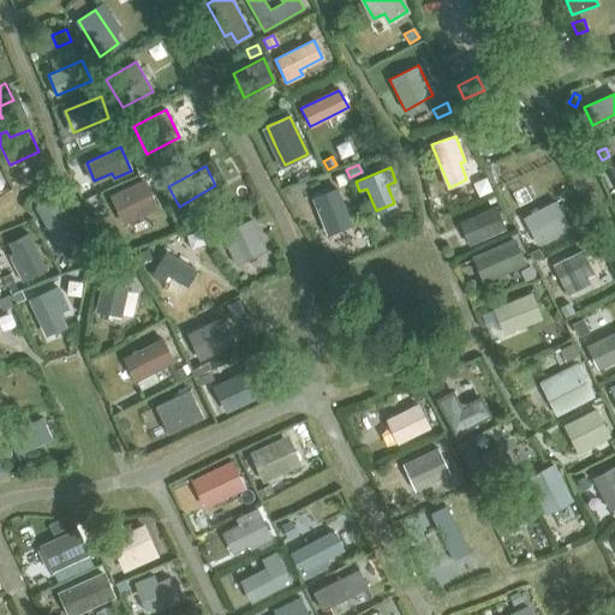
[(344,174),(335,178),(339,187),(347,185),(344,174)]
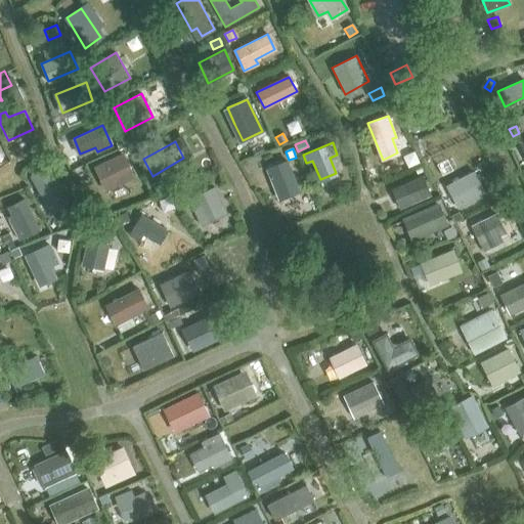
[(133,176),(122,154),(95,167),(105,189),(133,176)]
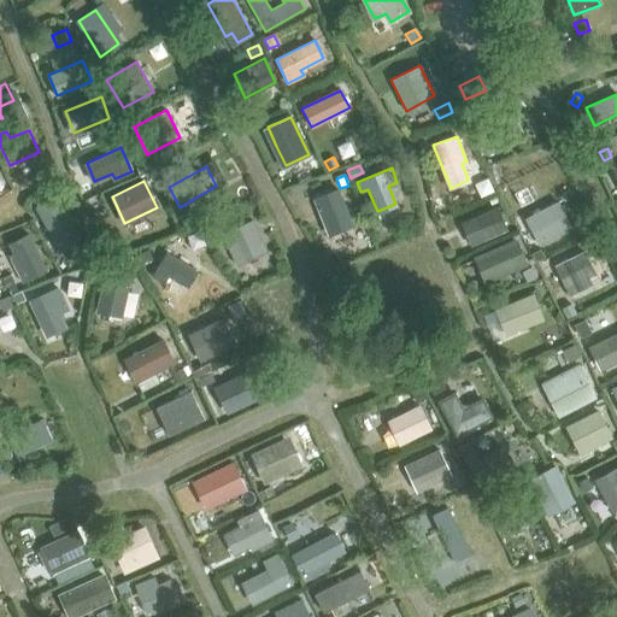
[(329,234),(352,227),(338,191),(316,199),(329,234)]
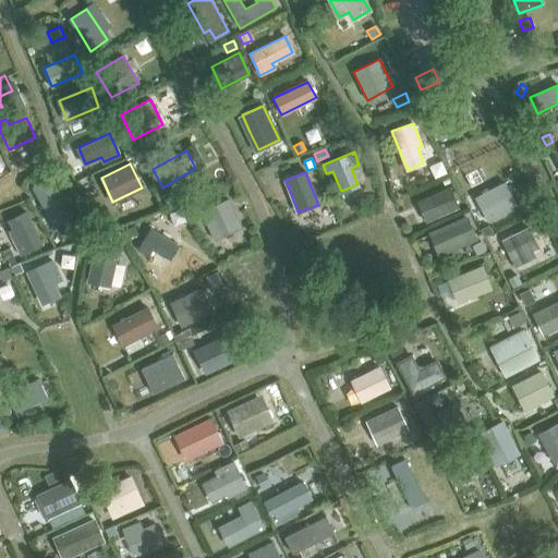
[(52,179),(36,187),(61,229),(76,220),(52,179)]
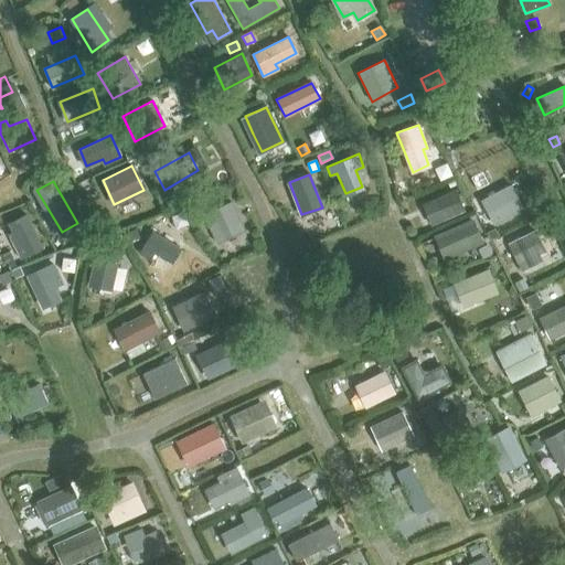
[(522,209),(510,185),(482,200),(494,224),(522,209)]
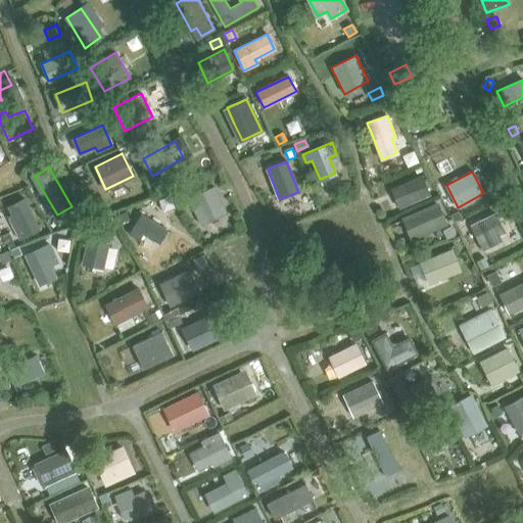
[(430,195),(421,176),(392,189),(399,208),(430,195)]
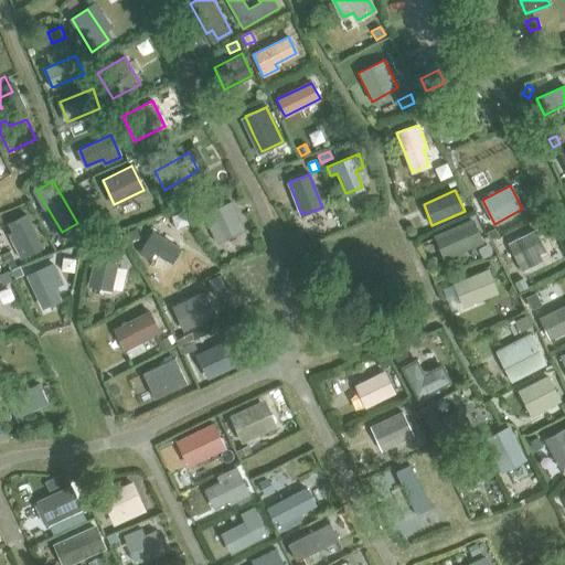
[(177,191),(166,198),(170,205),(181,199),(177,191)]
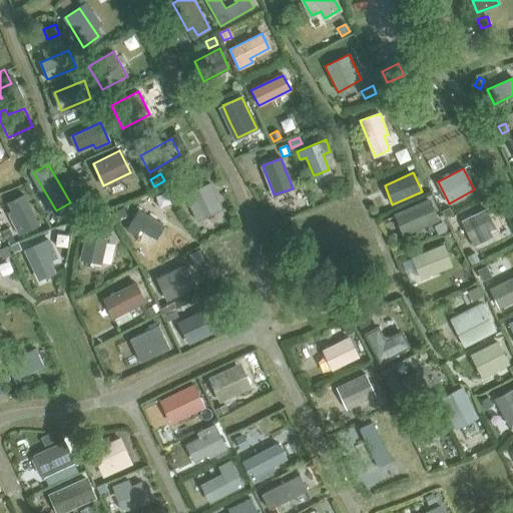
[(221,207),(210,183),(184,194),(196,219),(221,207)]
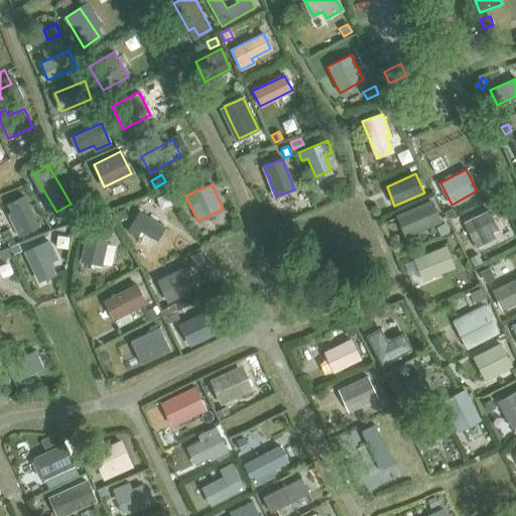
[(9,204),(12,211),(7,214),(19,236),(38,226),(23,197),(9,204)]
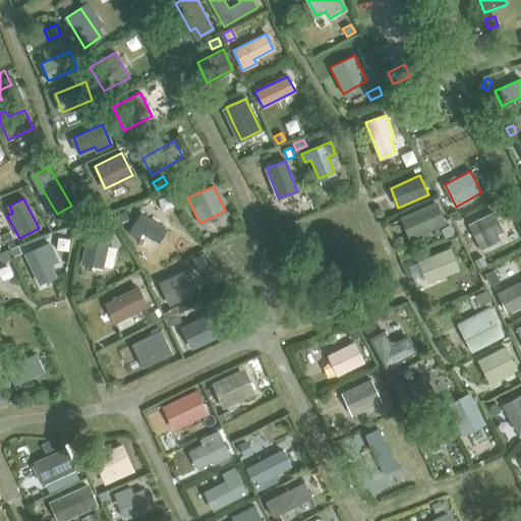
[(436,204),(402,219),(410,236),(443,222),(436,204)]
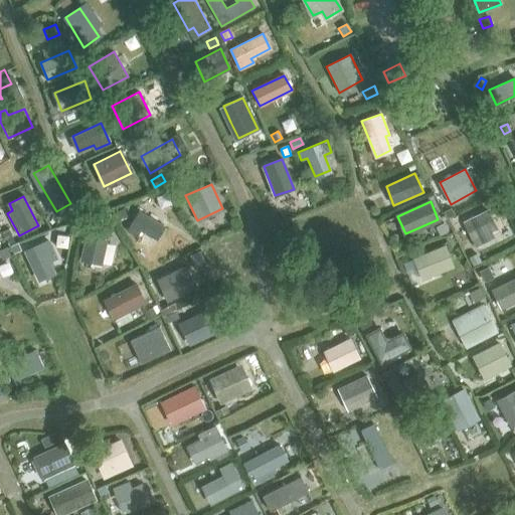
[(125,208),(116,211),(118,219),(127,216),(125,208)]
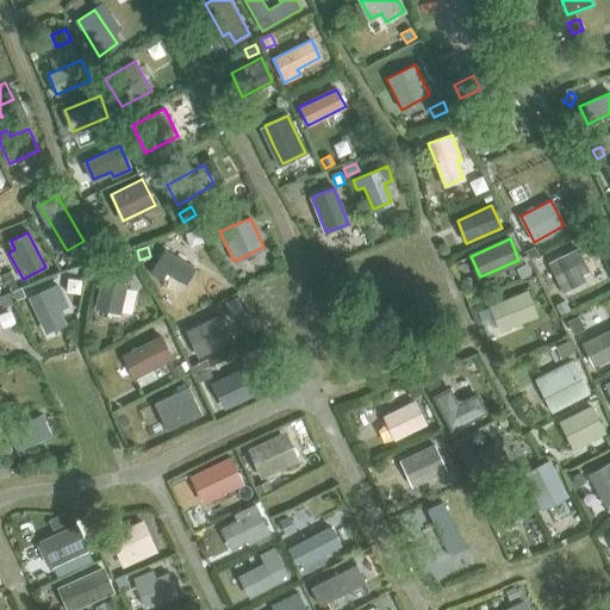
[(535,247),(526,251),(529,260),(539,255),(535,247)]
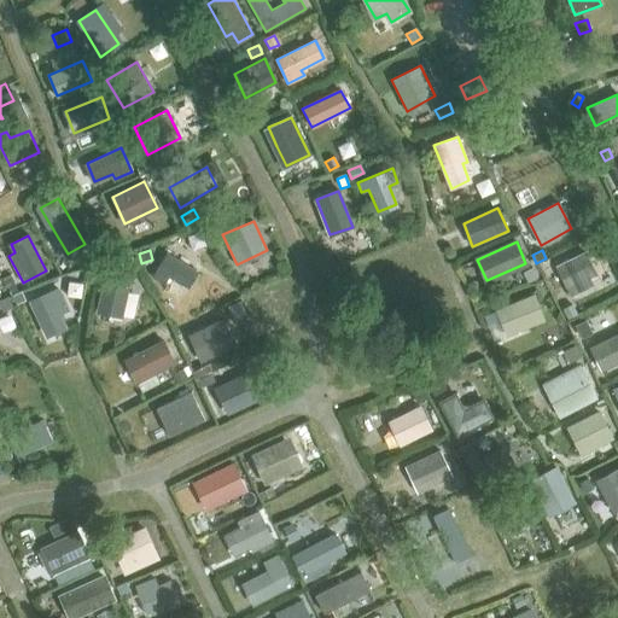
[(190,290),(199,272),(194,269),(167,252),(151,275),(165,284),(169,278),(185,287),(190,290)]
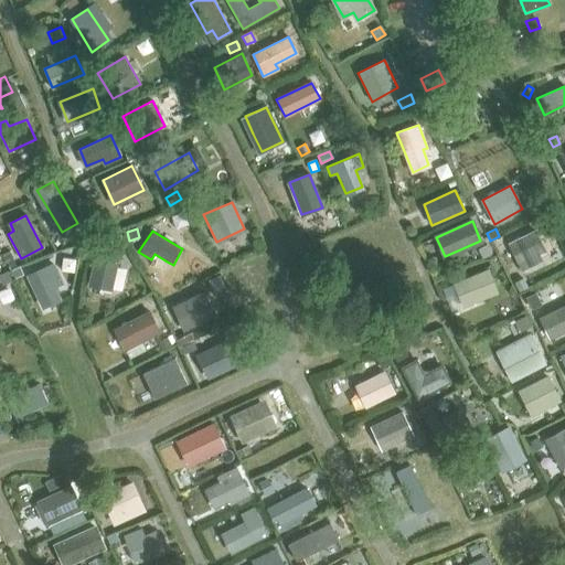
[(542,247),(534,231),(509,244),(522,270),(542,259),(536,249),(542,247)]
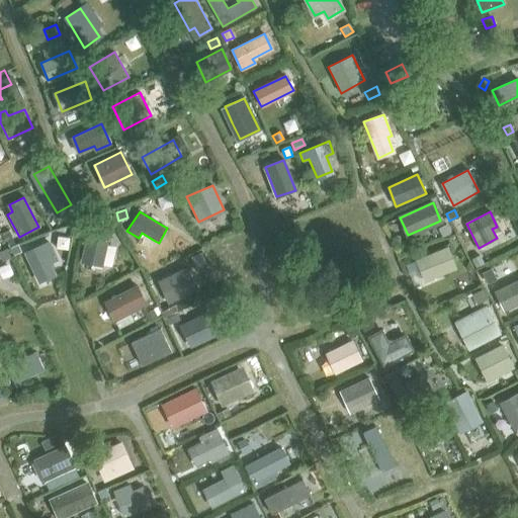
[(110,213),(101,217),(103,226),(112,223),(110,213)]
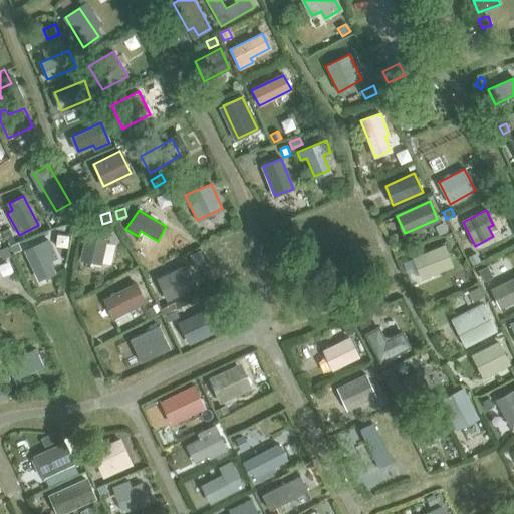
[(443,223),(435,227),(439,235),(447,231),(443,223)]
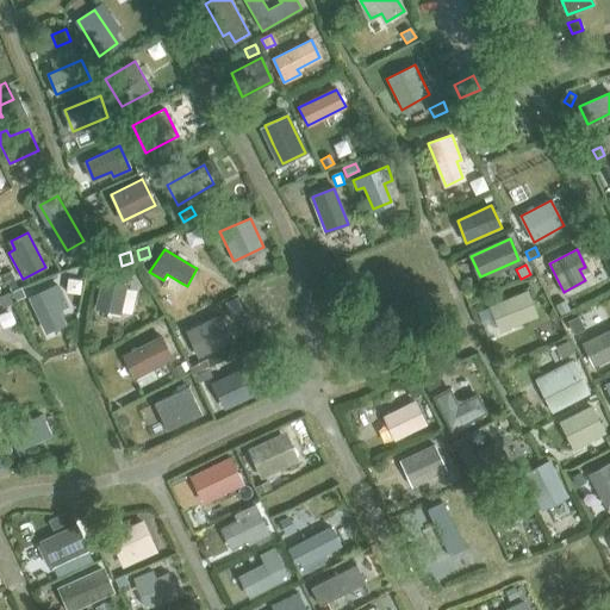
[(130,274),(104,268),(94,310),(120,316),(130,274)]
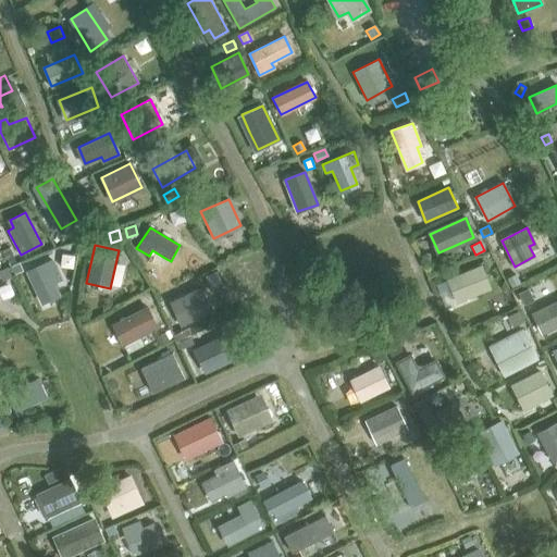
[(9,248),(1,251),(7,262),(14,259),(9,248)]
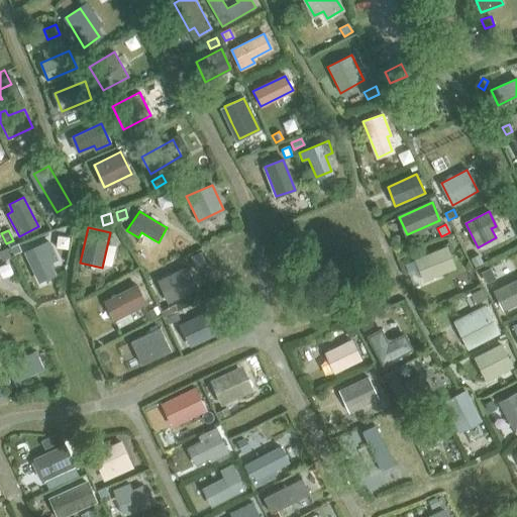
[(56,259),(47,242),(25,252),(38,280),(54,273),(48,263),(56,259)]
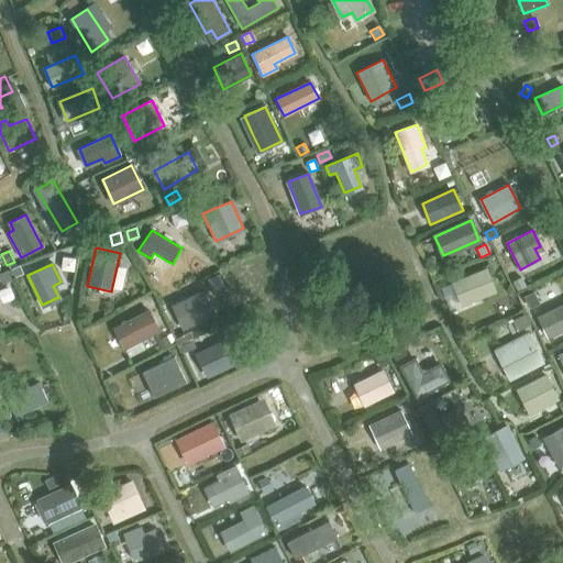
[(19,266),(11,271),(15,278),(23,274),(19,266)]
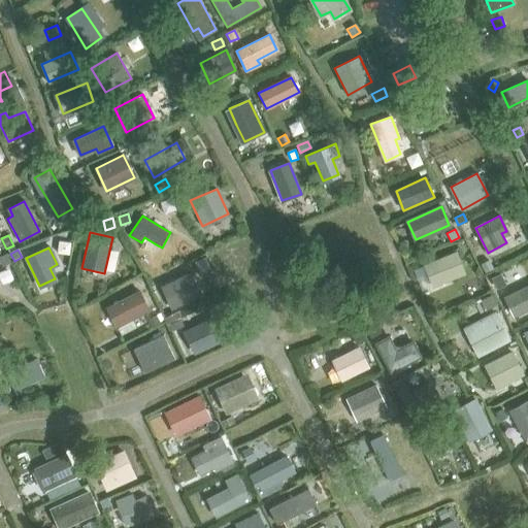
[(463,272),(456,254),(426,266),(433,285),(463,272)]
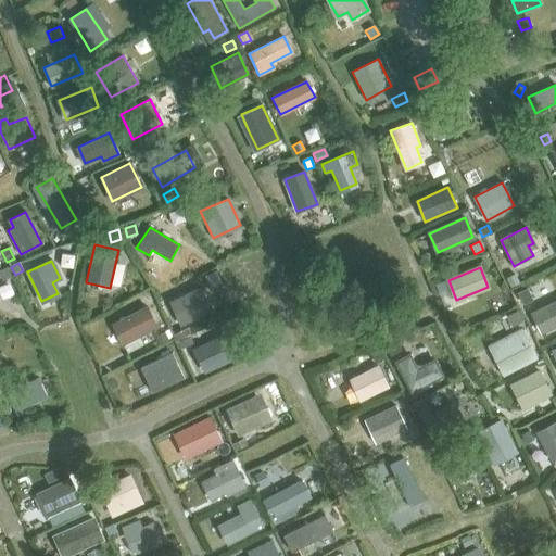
[(7,268),(0,270),(0,275),(2,280),(11,277),(7,268)]
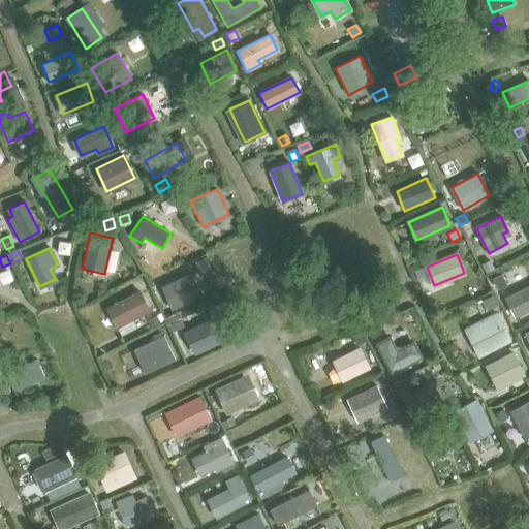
[(201,294),(191,274),(162,287),(172,309),(201,294)]
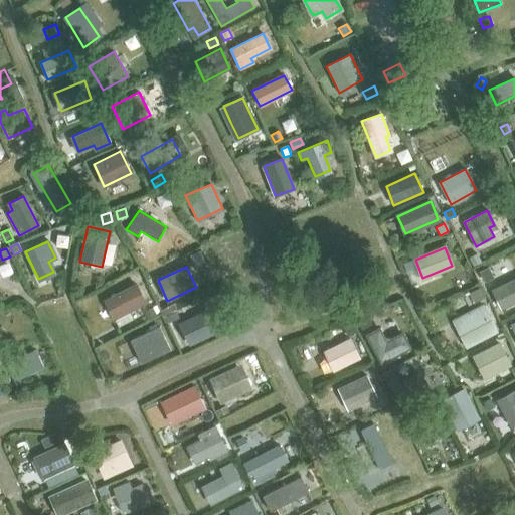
[(485,269),(477,272),(481,281),(488,278),(485,269)]
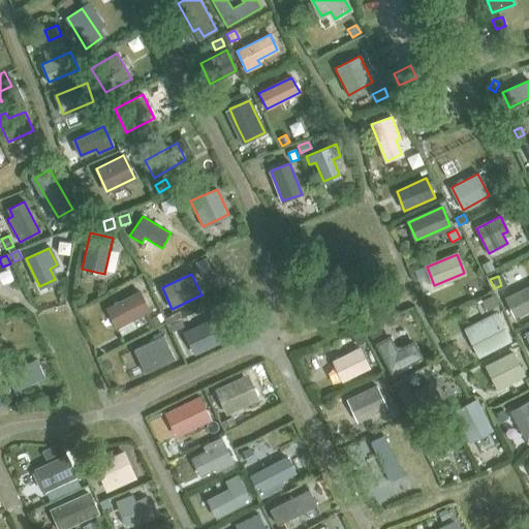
[(528,309),(528,287),(508,298),(516,315),(528,309)]
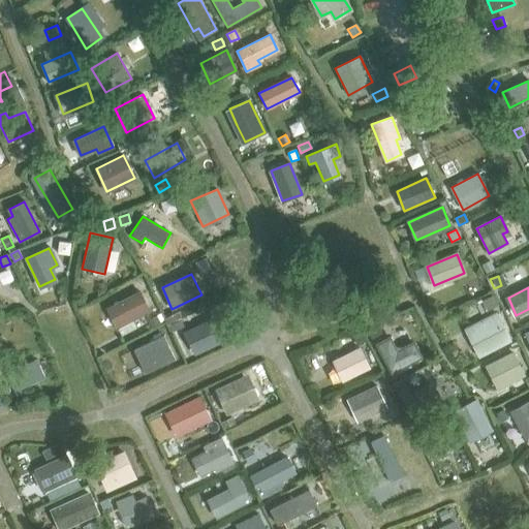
[(118,330),(150,311),(137,290),(105,308),(118,330)]
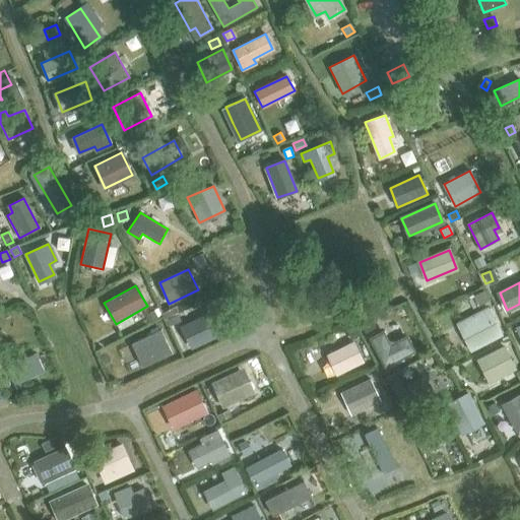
[(484,290),(473,296),(478,306),(490,301),(484,290)]
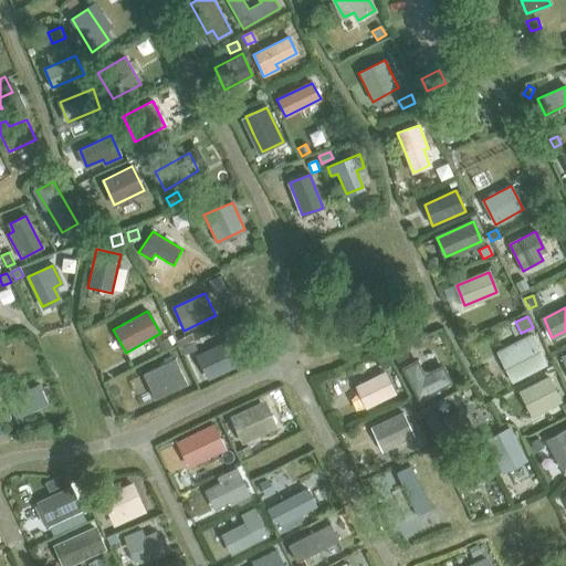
[(190,335),(178,341),(181,347),(194,341),(190,335)]
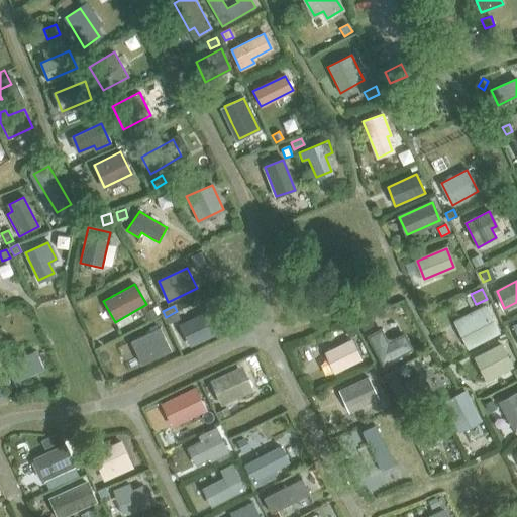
[(190,348),(221,332),(209,307),(178,323),(190,348)]
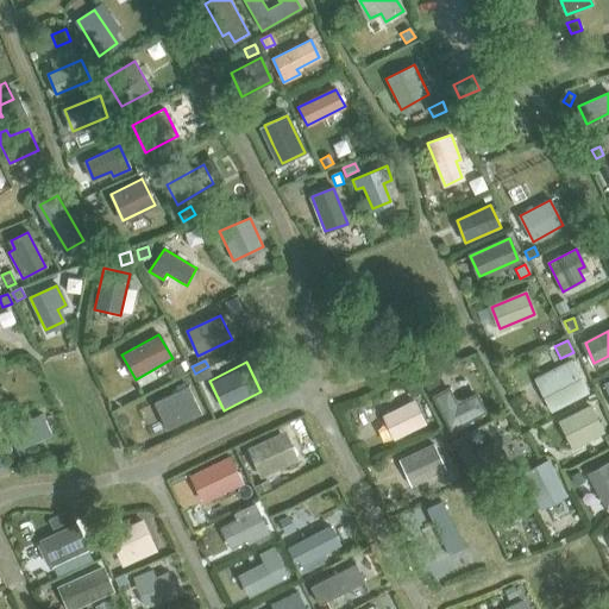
[(547,383),(539,387),(551,409),(586,391),(571,363),(542,376),(547,383)]
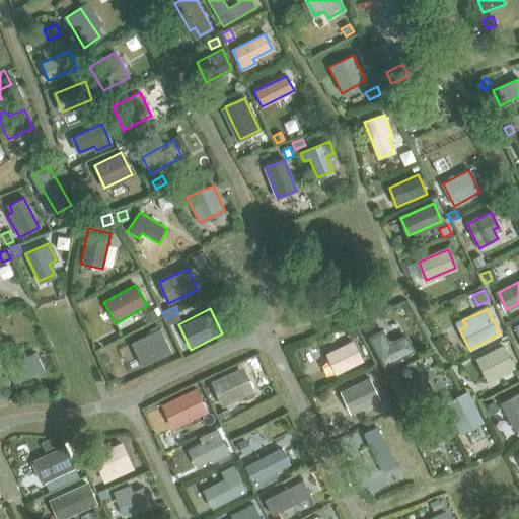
[(153,310),(146,314),(150,321),(157,318),(153,310)]
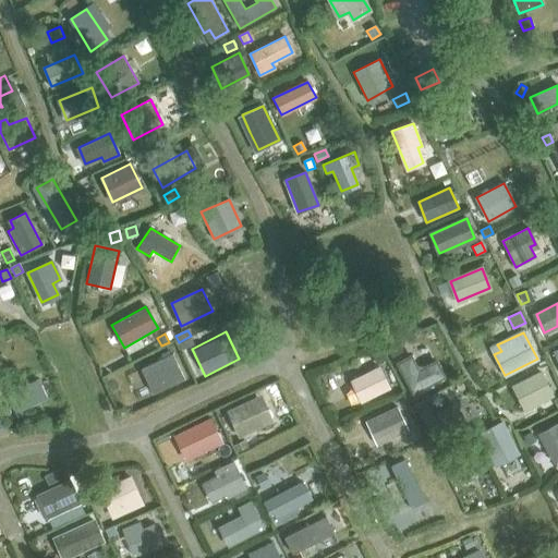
[(190,338),(180,342),(183,350),(194,344),(190,338)]
